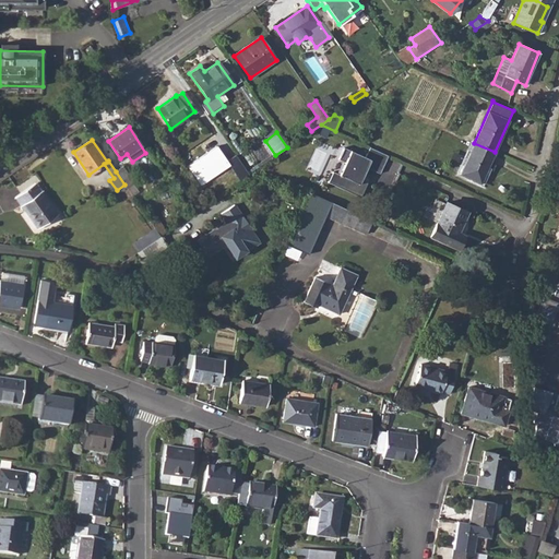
[(474,143),(474,144),(495,153),(495,152),(474,143)]
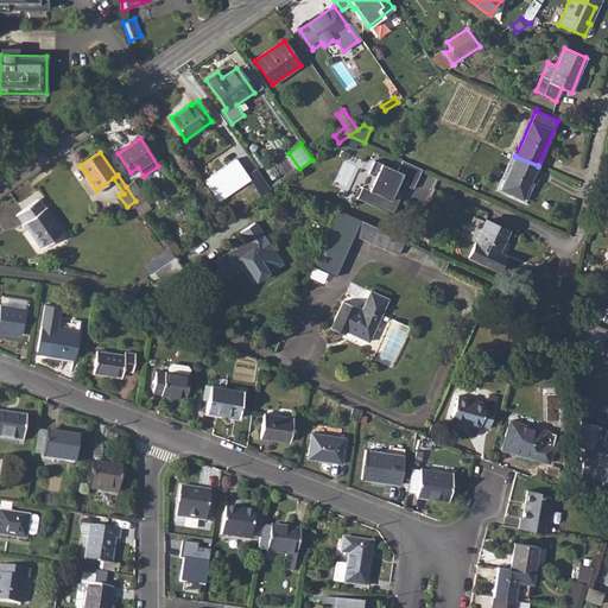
[(515,157),(500,189),(523,200),(538,166),(515,157)]
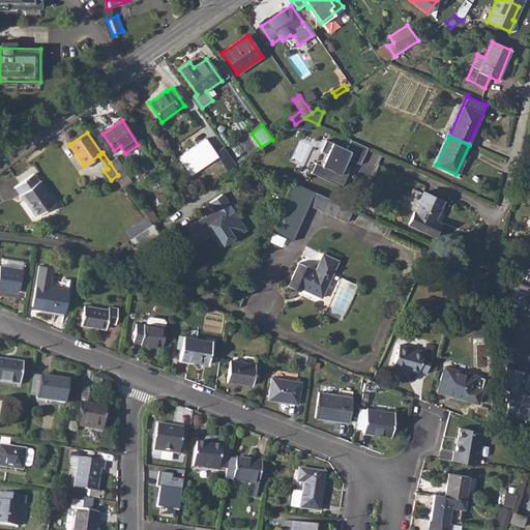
[(370,148),(352,140),(348,149),(328,141),(323,151),(329,154),(324,166),(318,164),(313,174),(344,187),(350,174),(344,171),(349,159),(362,166),(370,148)]
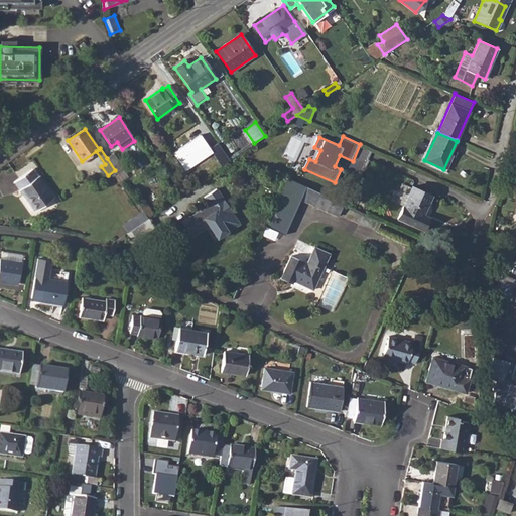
[(229,158),(218,142),(210,147),(221,164),(229,158)]
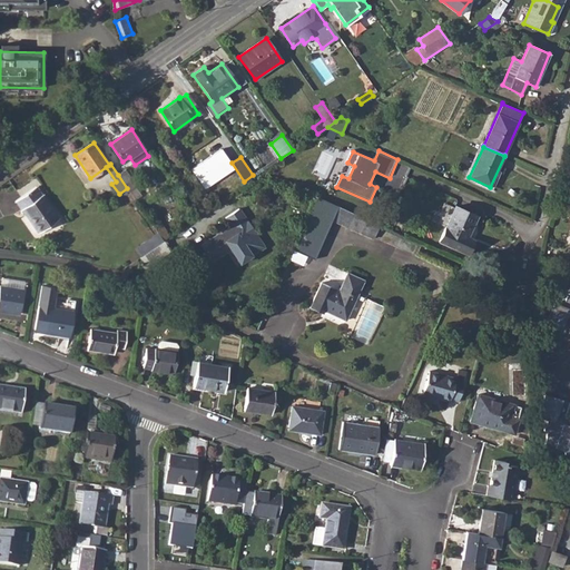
[(125,169),(118,175),(127,188),(131,195),(135,199),(140,196),(138,194),(136,190),(135,186),(136,186),(125,169)]
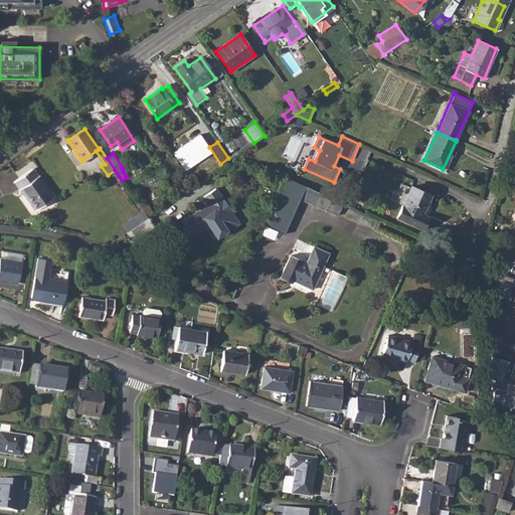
[(32,168),(14,181),(34,210),(53,197),(32,168)]
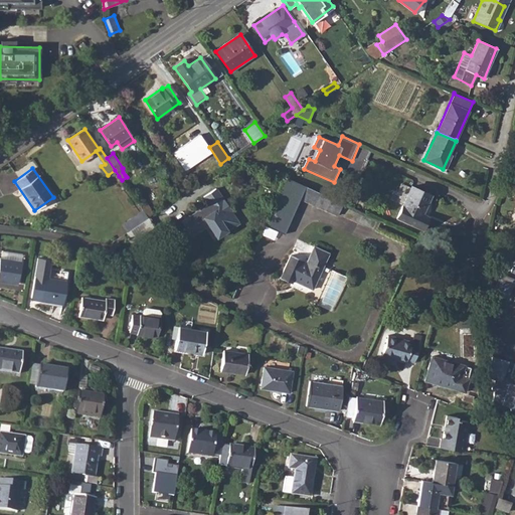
[(287,178),(265,225),(284,234),(300,199),(306,186),(287,178)]
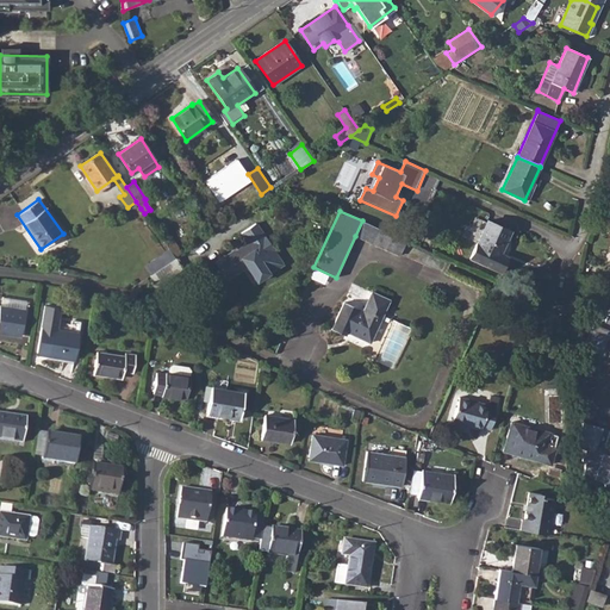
[(362,221),(355,236),(380,248),(387,232),(362,221)]
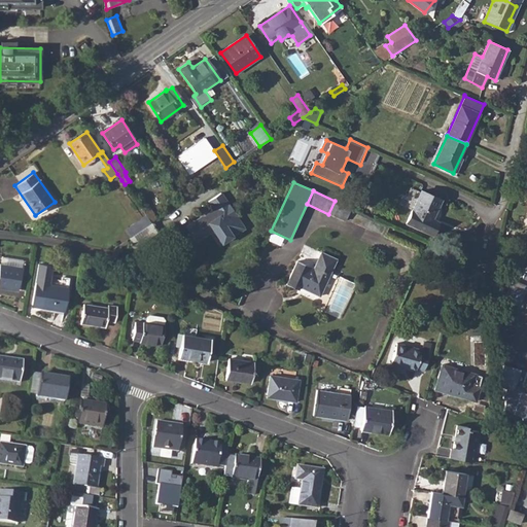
[(441,200),(421,191),(407,223),(431,235),(437,221),(432,219),(441,200)]
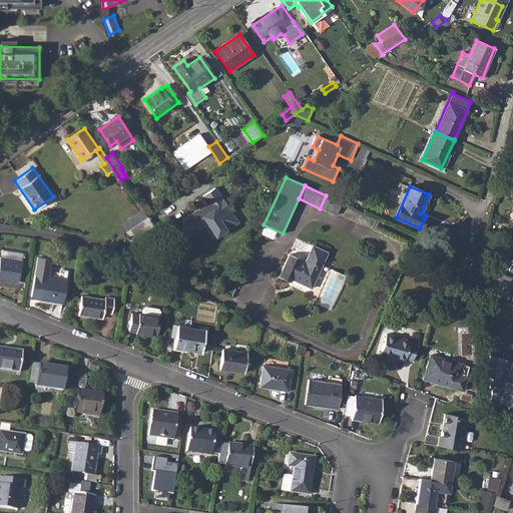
[(181,220),(191,234),(205,225),(213,238),(226,229),(221,222),(232,214),(214,187),(202,195),(207,202),(201,206),(197,199),(190,204),(195,211),(181,220)]
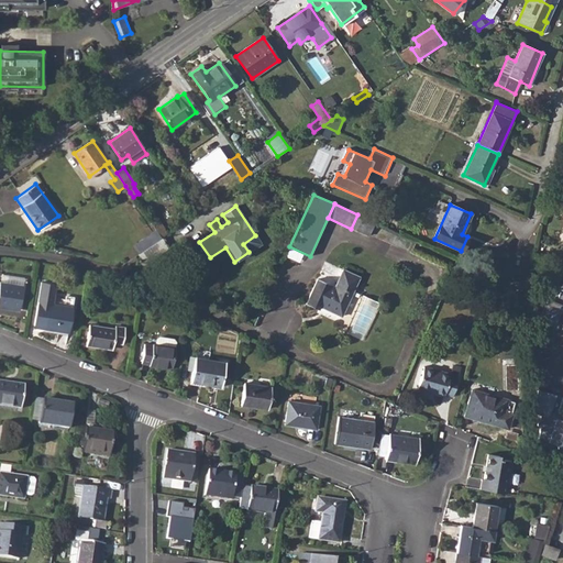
[(357,214),(351,229),(368,236),(372,229),(375,222),(357,214)]
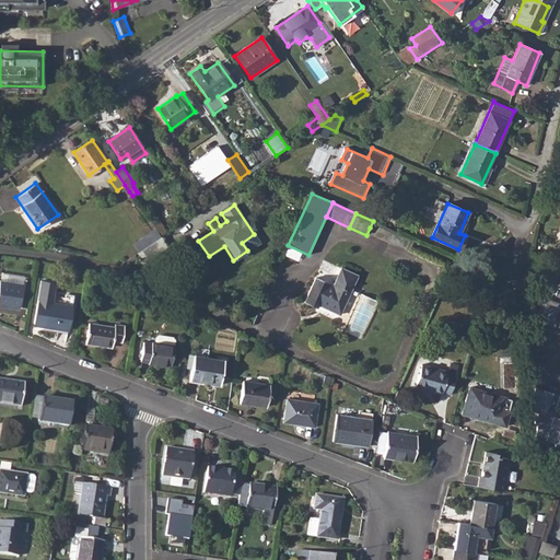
[(158,220),(152,223),(161,236),(161,235),(166,232),(158,220)]
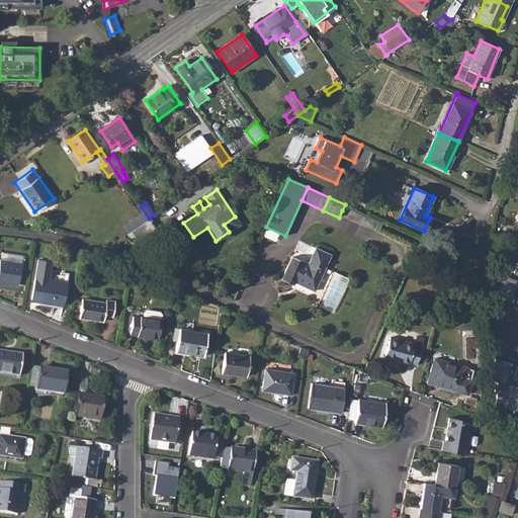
[(123,226),(127,233),(133,230),(141,224),(137,217),(123,226)]
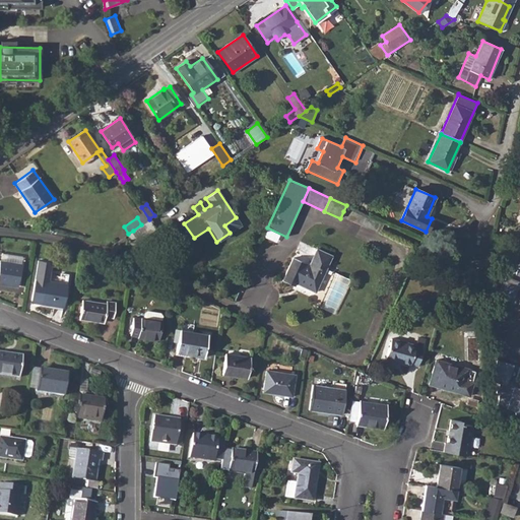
[(141,224),(133,231),(139,241),(156,229),(149,218),(149,219),(141,224)]
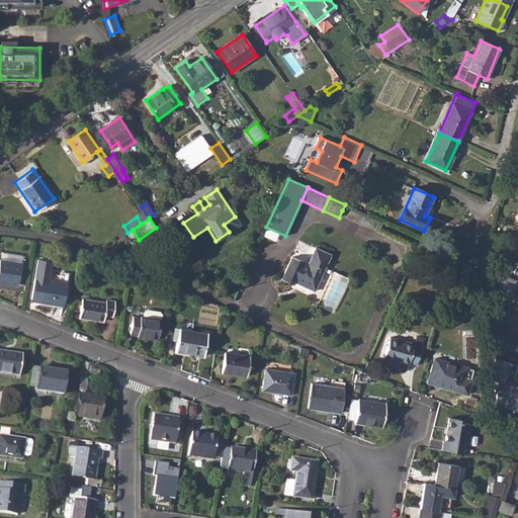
[(142,248),(133,255),(143,259),(151,263),(155,253),(142,248)]
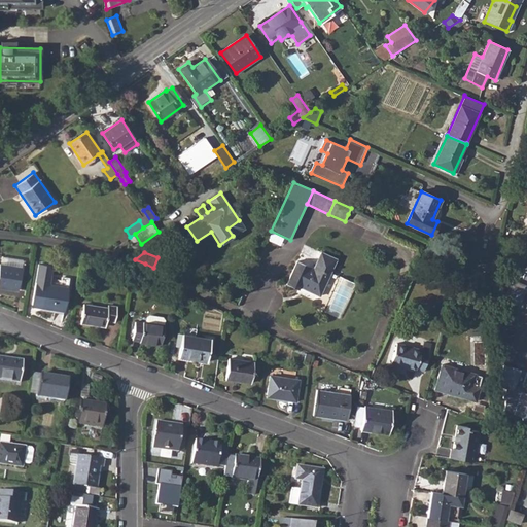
[(306,265),(295,288),(300,290),(301,287),(319,295),(337,259),(321,252),(314,268),(306,265)]
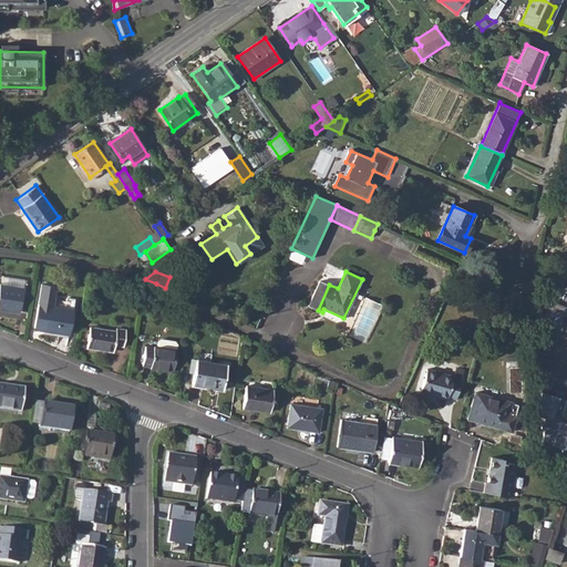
[(3,276),(2,285),(22,287),(23,279),(3,276)]
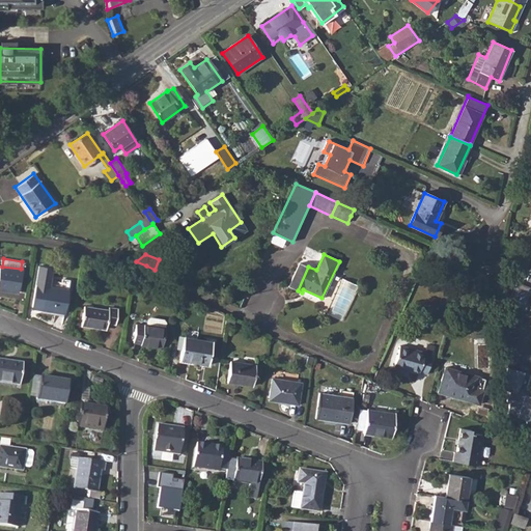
[(288,286),(298,290),(308,267),(300,262),(288,286)]
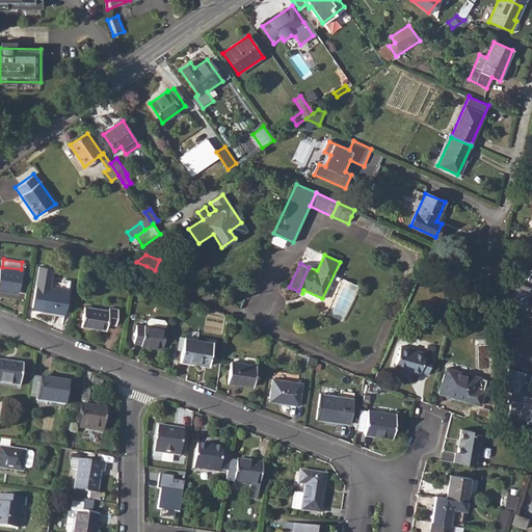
[(0,290),(18,293),(21,269),(2,267),(0,266),(0,290)]
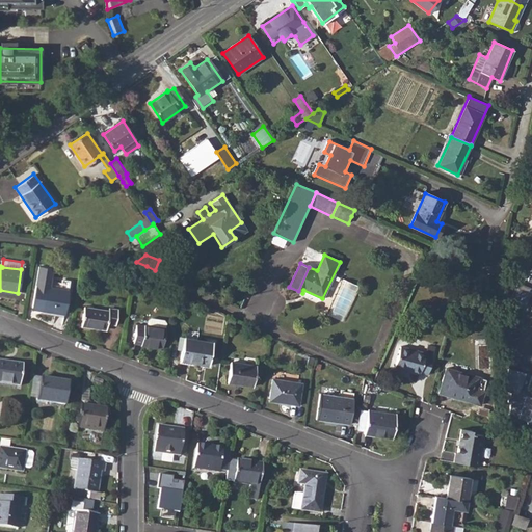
[(49,287),(49,283),(51,271),(37,269),(32,307),(42,308),(41,310),(64,314),(70,281),(61,278),(61,285),(60,289),(49,287)]
